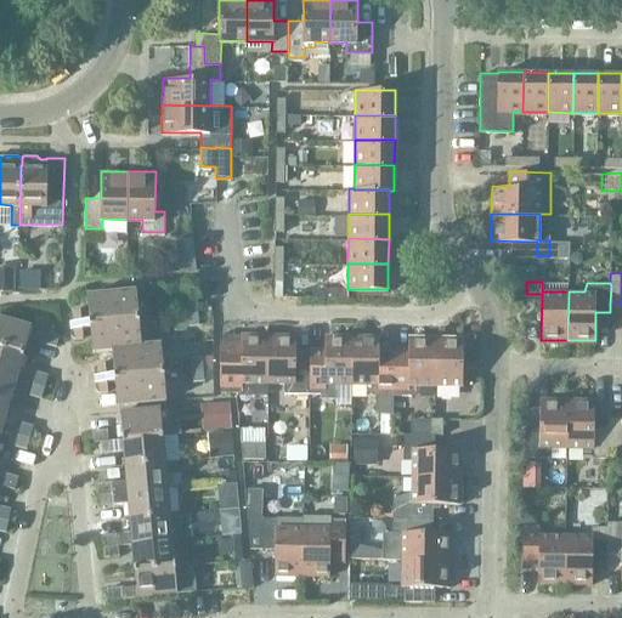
[(139,317),(137,304),(136,289),(88,293),(90,322),(139,317)]
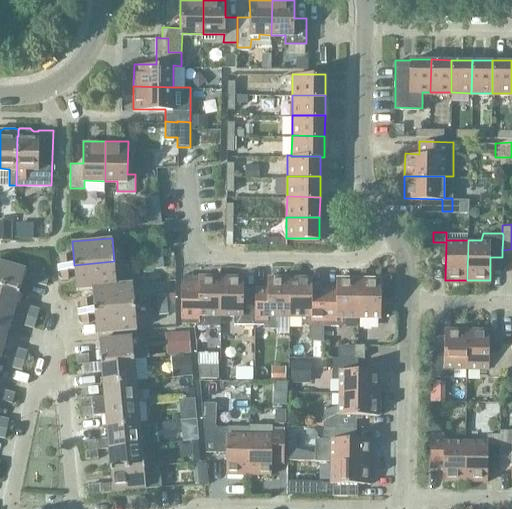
[(153,258),(163,257),(162,247),(152,248),(153,258)]
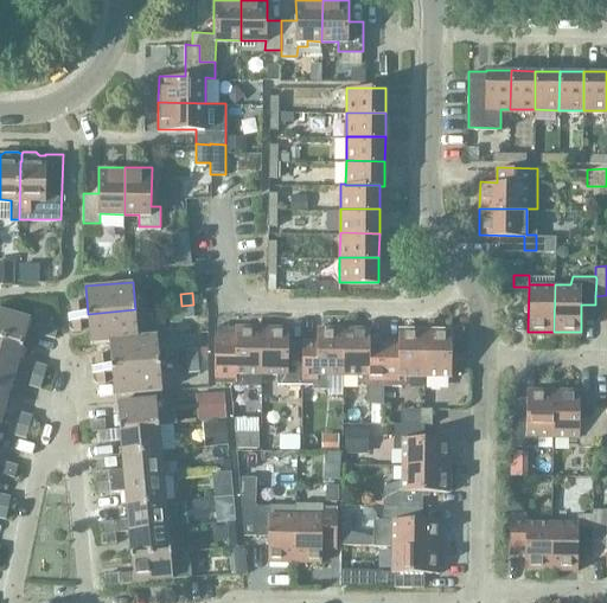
[(68,305),(69,312),(80,312),(78,301),(71,301),(68,305)]
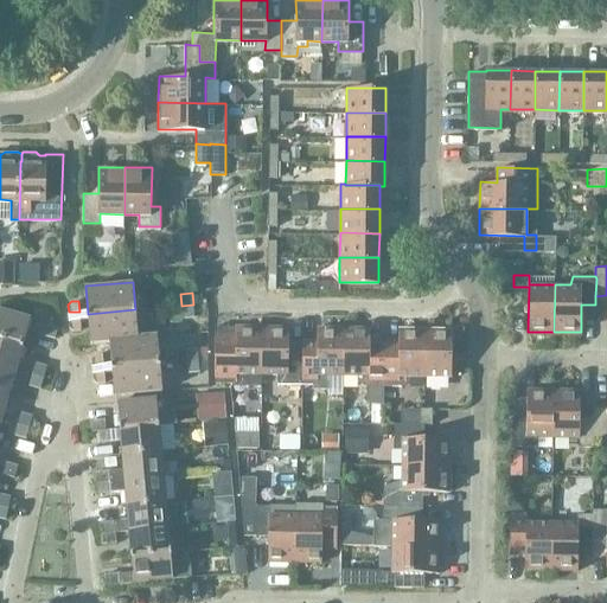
[(193,305),(181,306),(183,316),(195,315),(193,305)]
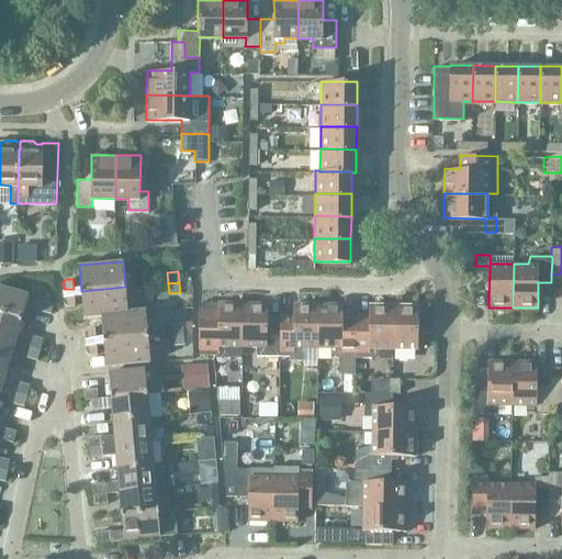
[(0,286),(0,311),(22,317),(29,294),(0,286)]
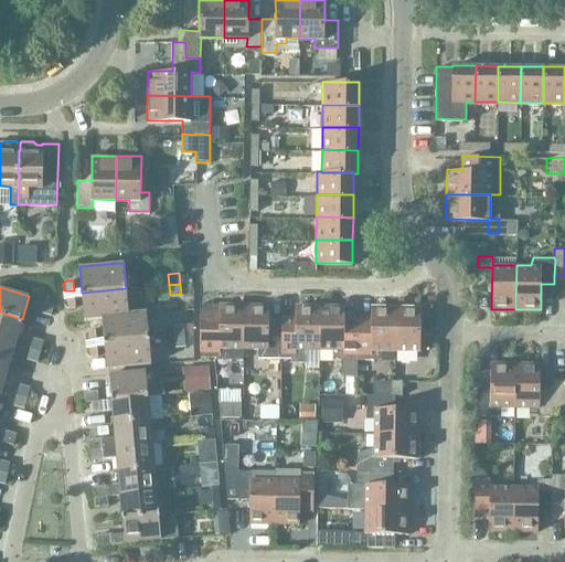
[(126,288),(82,293),(84,318),(102,317),(141,313),(141,311),(139,287),(126,288)]
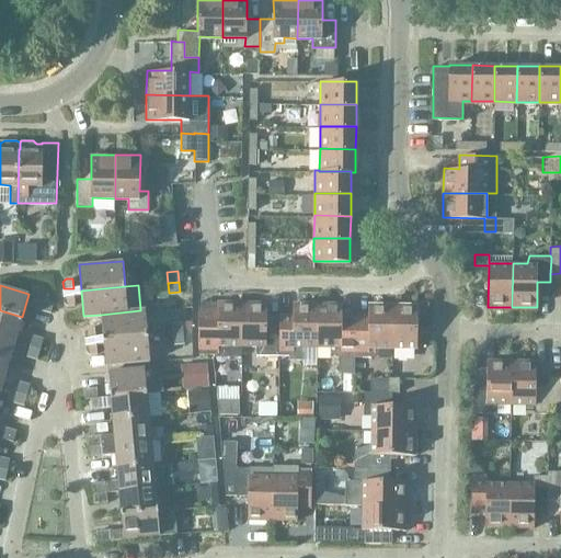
[(73,294),(64,295),(65,302),(68,305),(75,304),(73,294)]
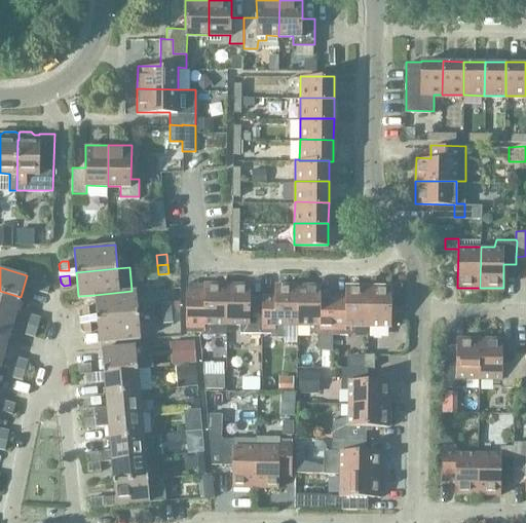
[(41,279),(38,289),(47,292),(50,283),(41,279)]
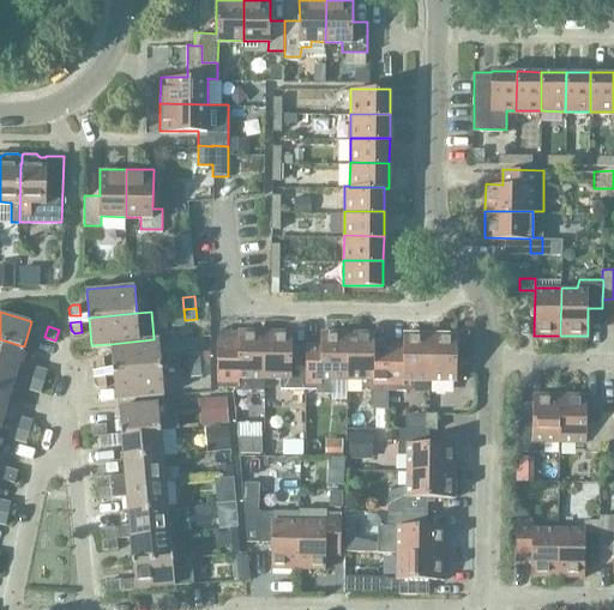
[(239,328),(239,340),(217,340),(216,372),(218,386),(238,386),(238,388),(265,390),(265,378),(265,330),(239,328)]
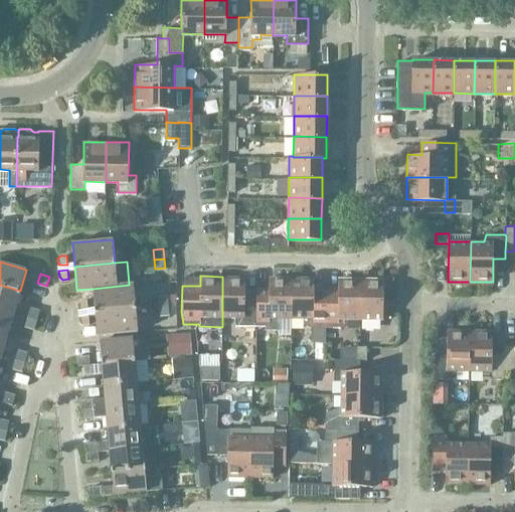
[(245,277),(222,277),(222,317),(235,317),(235,325),(256,325),(256,300),(244,300),(245,277)]
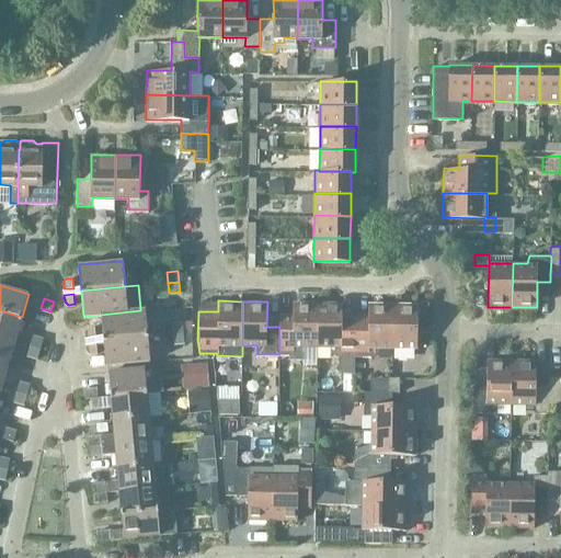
[(293,302),(293,314),(279,314),(279,327),(279,354),(289,354),(289,357),(302,357),(302,345),(317,345),(318,302),(293,302)]
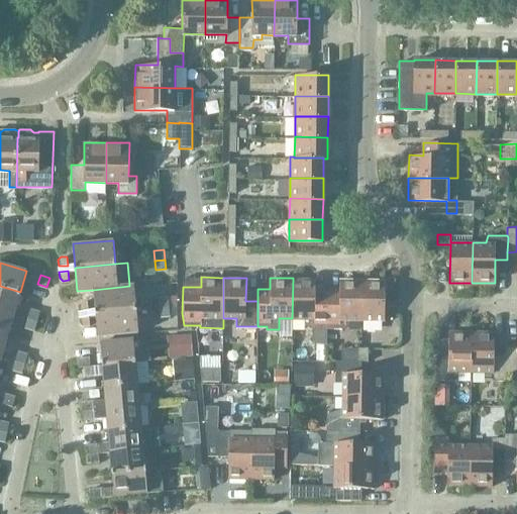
[(326,342),(327,327),(327,301),(327,289),(315,288),(315,279),(293,278),(292,318),(304,319),(304,323),(309,327),(312,327),(312,339),(315,342),(326,342)]
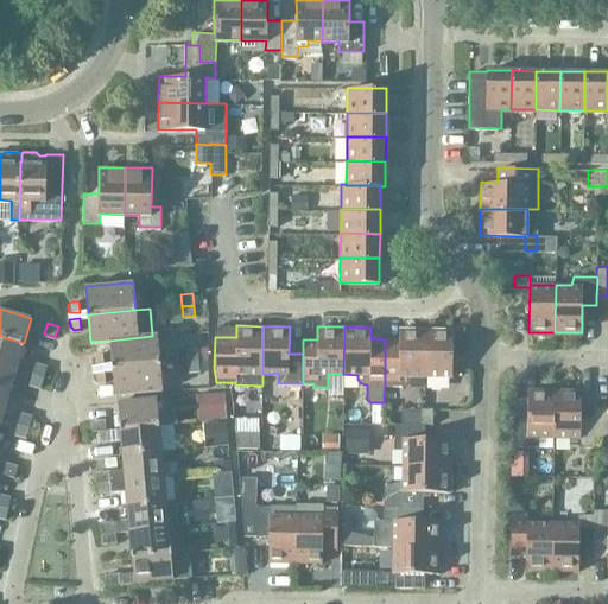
[(385,339),(385,354),(385,385),(403,385),(410,380),(410,375),(425,375),(425,328),(399,328),(399,339),(385,339)]
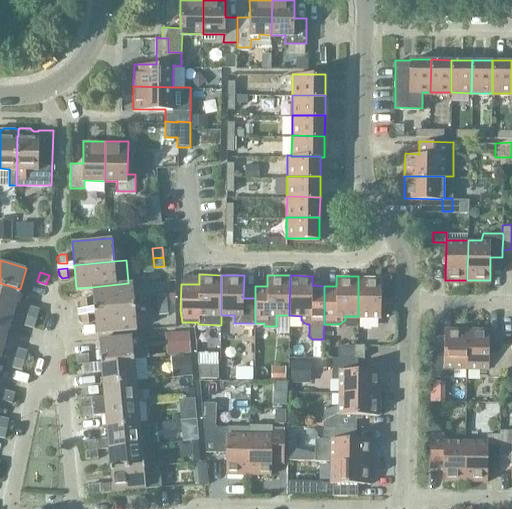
[(358,276),(358,316),(380,317),(381,277),(358,276)]
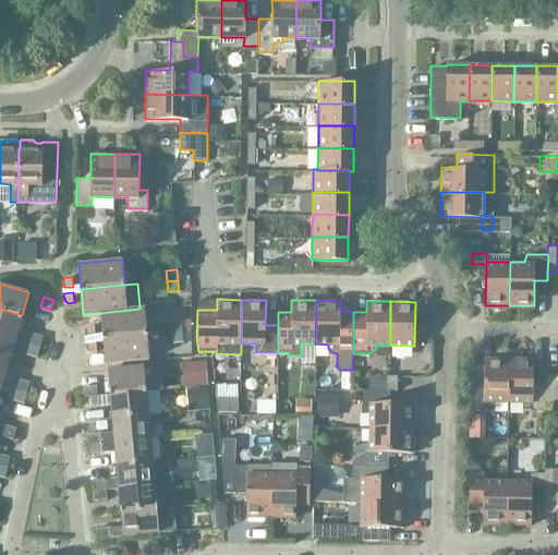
[(140,308),(140,309),(100,313),(102,337),(147,333),(144,308),(140,308)]
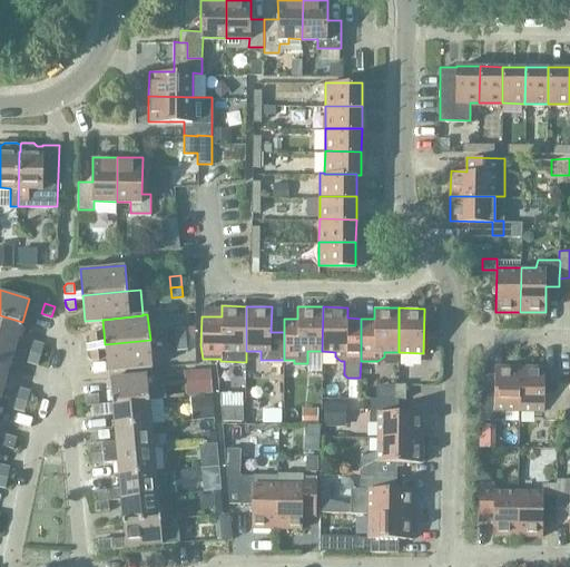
[(0,315),(0,341),(15,345),(22,322),(0,315)]
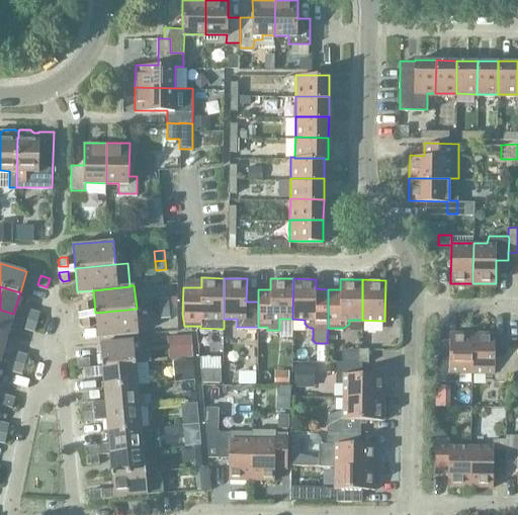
[(159,307),(169,306),(168,296),(159,297),(159,307)]
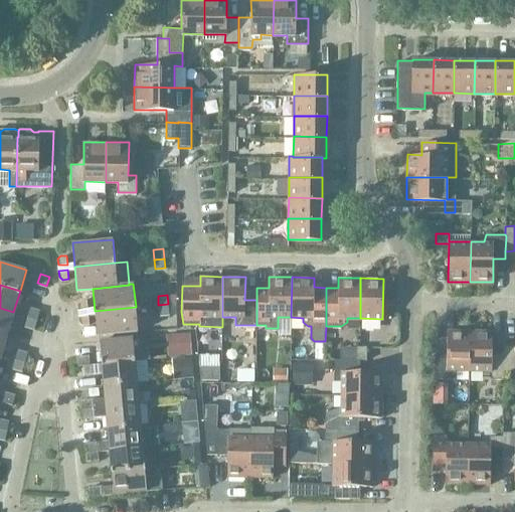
[(77,304),(78,310),(88,309),(87,300),(80,301),(77,304)]
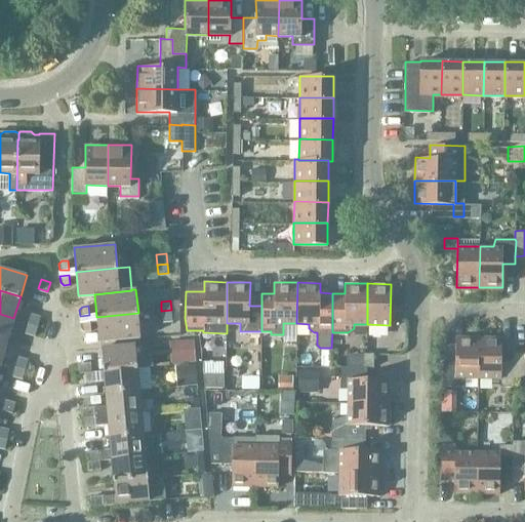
[(171,310),(161,311),(162,320),(172,320),(171,310)]
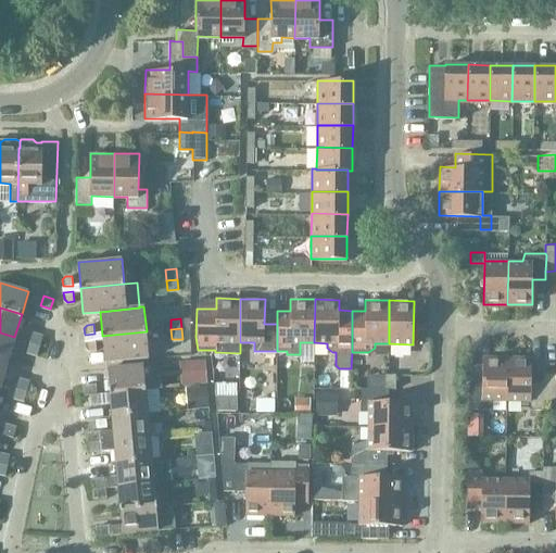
[(33,331),(30,339),(40,342),(42,335),(33,331)]
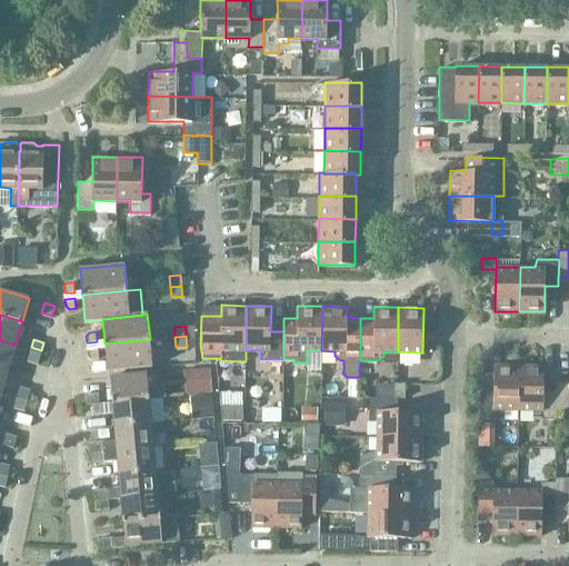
[(105,344),(107,370),(152,366),(150,339),(105,344)]
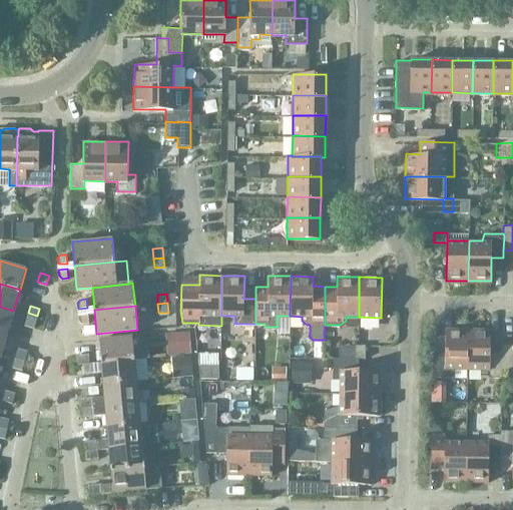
[(0,307),(0,329),(7,332),(13,311),(0,307)]
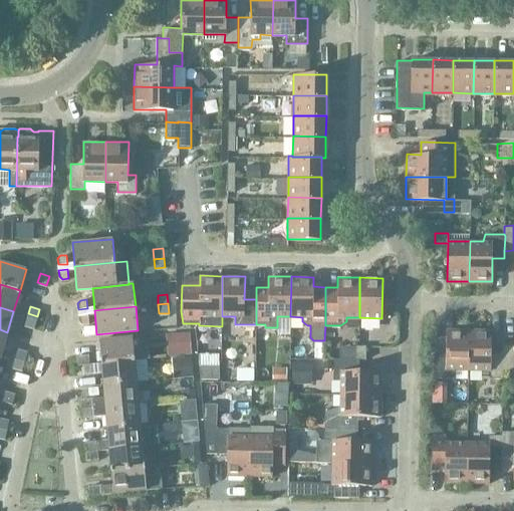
[(37,316),(28,313),(26,320),(35,323),(37,316)]
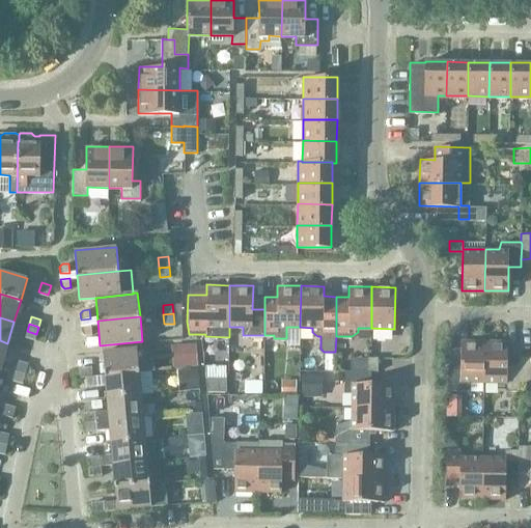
[(91,325),(81,325),(82,332),(85,334),(91,333),(91,325)]
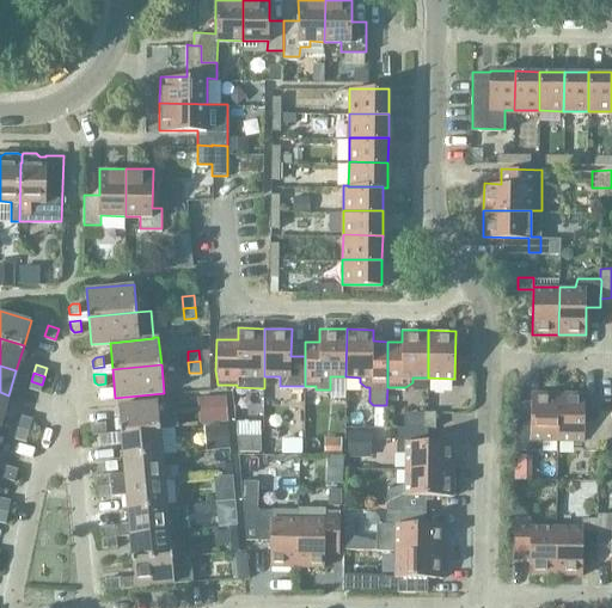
[(516,418),(516,448),(542,448),(542,440),(557,440),(558,392),(532,392),(531,418),(516,418)]
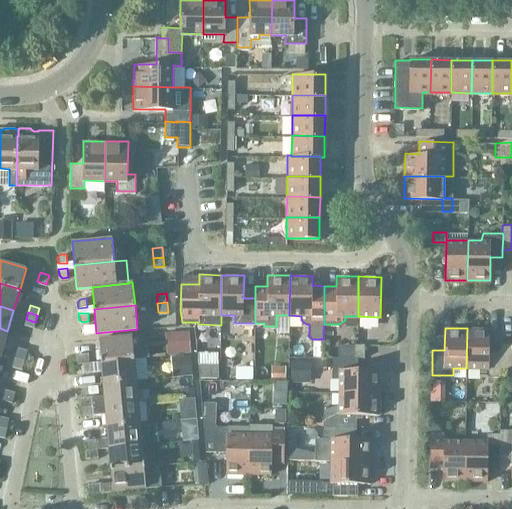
[(467,328),(466,368),(488,368),(488,376),(501,376),(501,368),(501,366),(500,366),(501,358),(501,350),(489,350),(489,328),(467,328)]
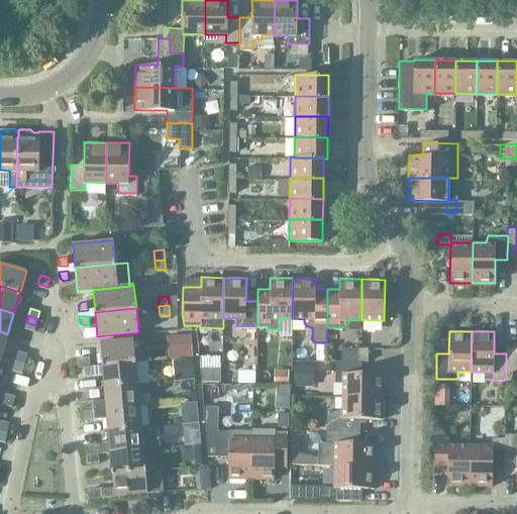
[(133,338),(100,341),(102,365),(135,361),(150,360),(149,349),(134,350),(133,338)]
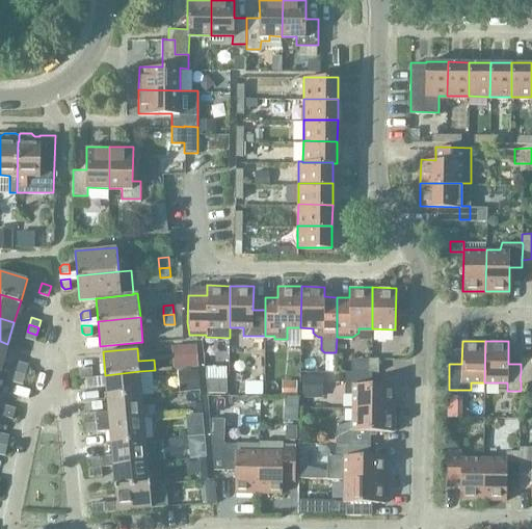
[(521,372),(520,380),(521,380),(521,382),(531,381),(531,355),(521,355),(521,364),(521,372)]
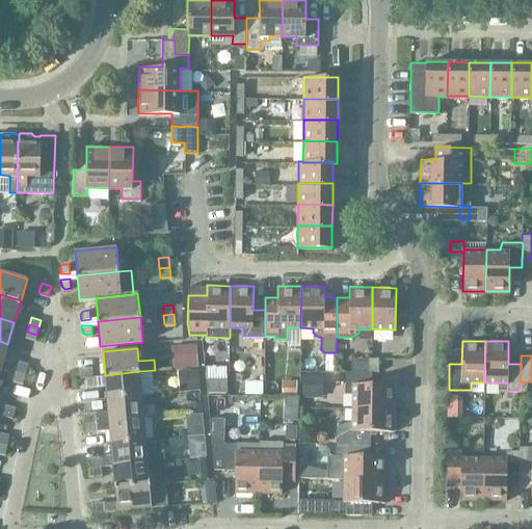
[(368,370),(378,370),(379,356),(369,356),(368,370)]
